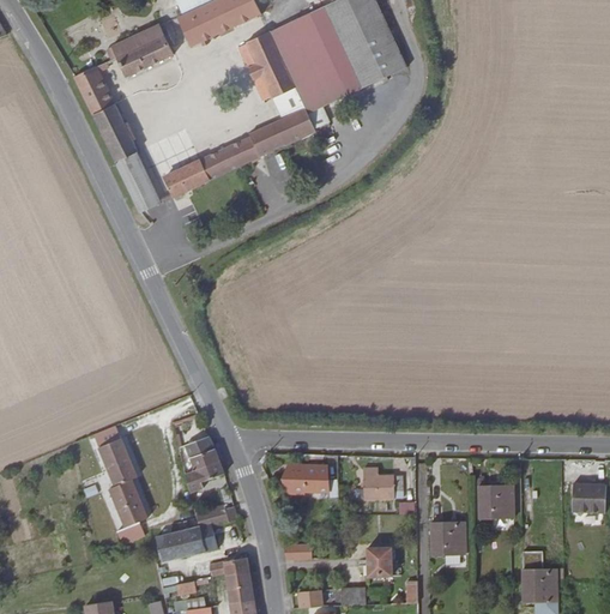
[(217,0),(174,0),(182,16),(217,0)]
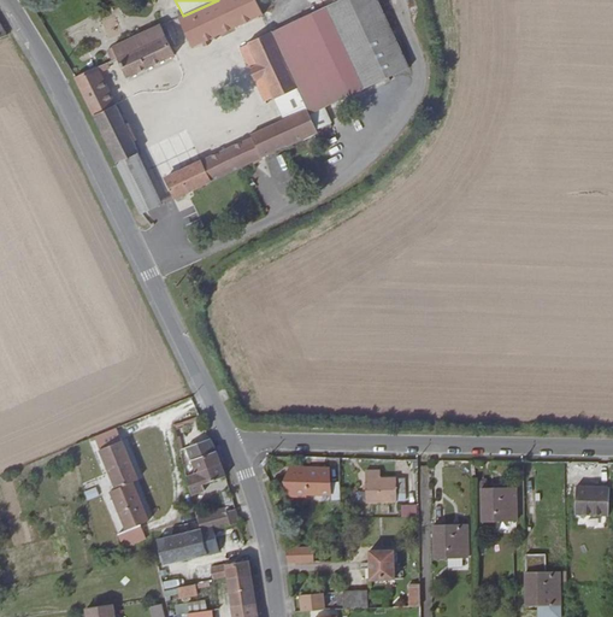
[(267,3),(266,0),(218,0),(183,16),(178,18),(192,47),(261,15),(258,6),(267,3)]
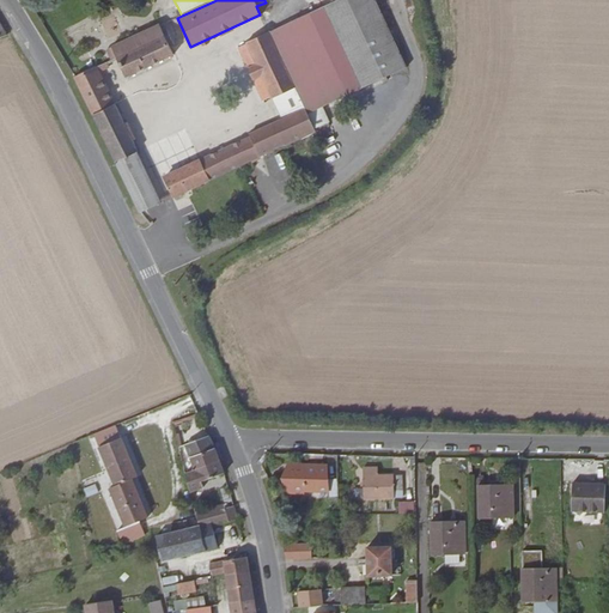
[(332,0),(318,7),(360,87),(403,67),(371,0),(332,0)]
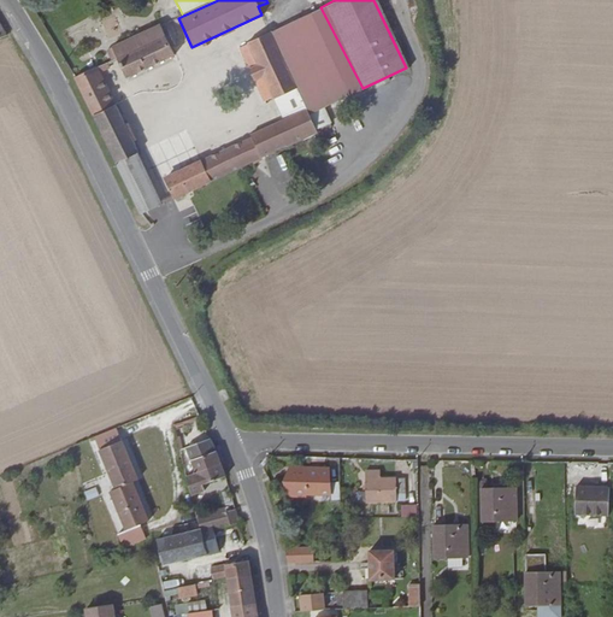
[(363,88),(320,7),(270,33),(296,89),(306,109),(307,113),(317,109),(363,88)]
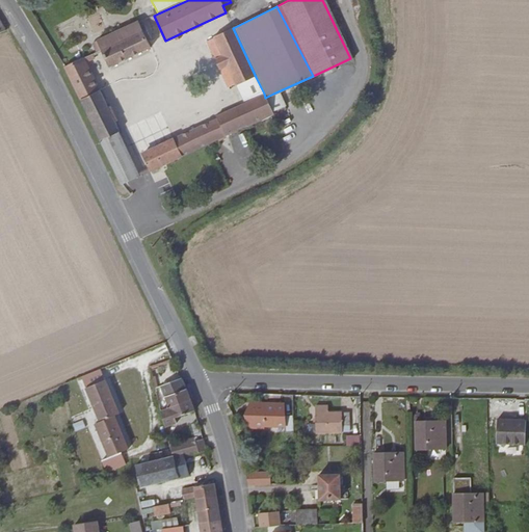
[(151,48),(138,22),(91,43),(96,52),(100,49),(109,67),(151,48)]
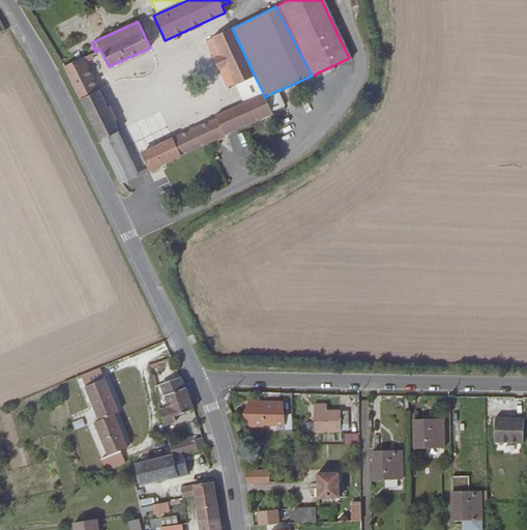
[(255,77),(232,28),(212,36),(213,38),(206,41),(214,59),(213,60),(218,69),(220,70),(227,86),(234,83),(235,86),(237,85),(255,77)]
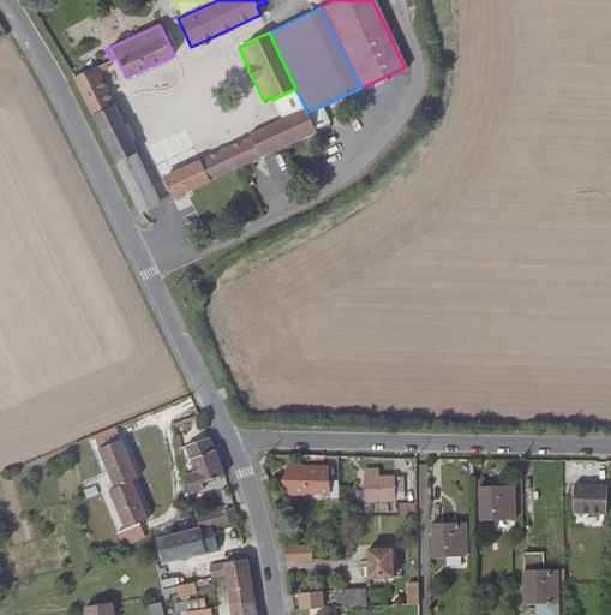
[(106,61),(95,66),(99,75),(109,69),(106,61)]
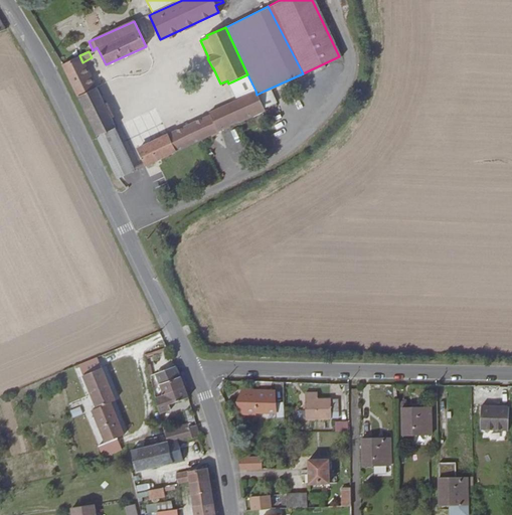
[(79,55),(61,63),(76,96),(95,88),(82,62),(79,55)]
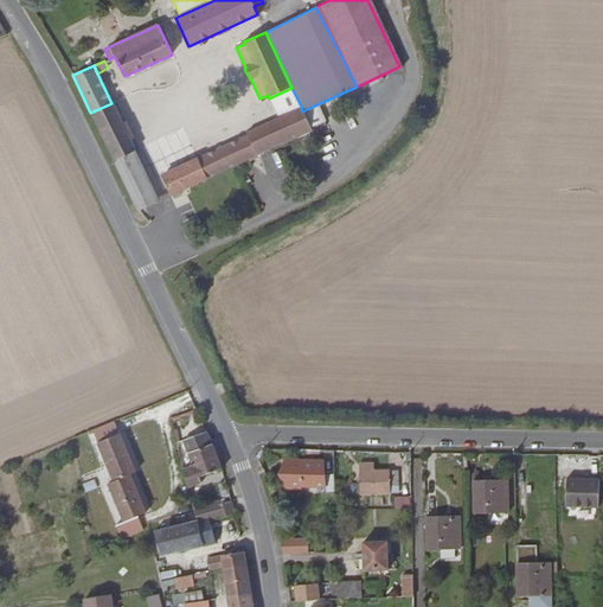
[(292,88),(271,97),(280,117),(301,107),(292,88)]
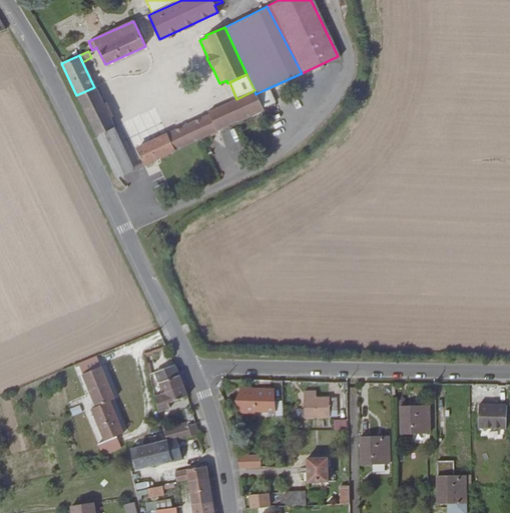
[(113,127),(94,87),(76,95),(95,135),(113,127)]
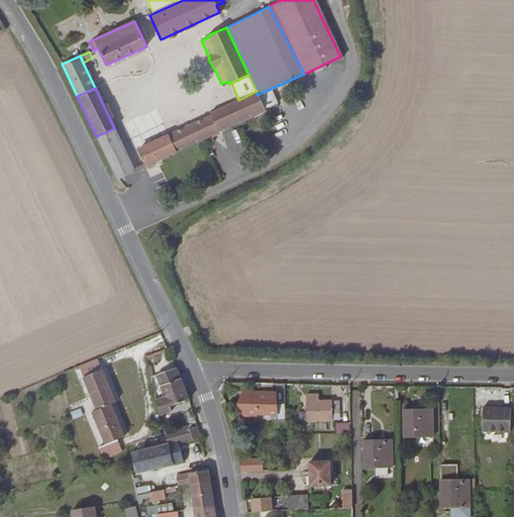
[(257,91),(238,100),(210,113),(211,116),(219,131),(265,110),(258,95),(257,91)]
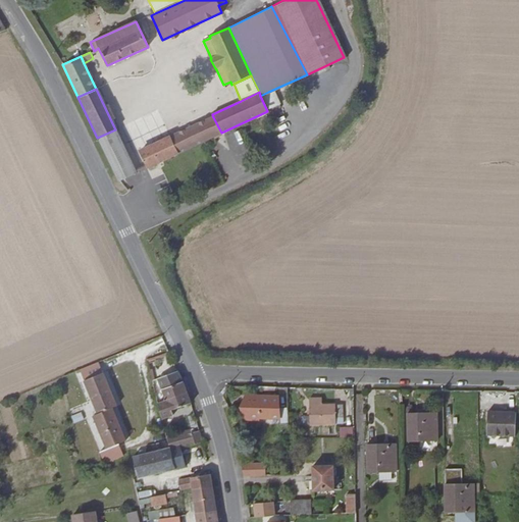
[(275,107),(268,92),(260,96),(267,111),(275,107)]
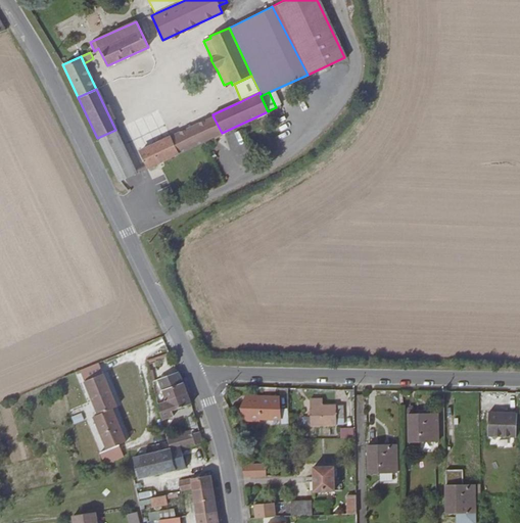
[(170,138),(178,153),(222,133),(214,117),(170,138)]
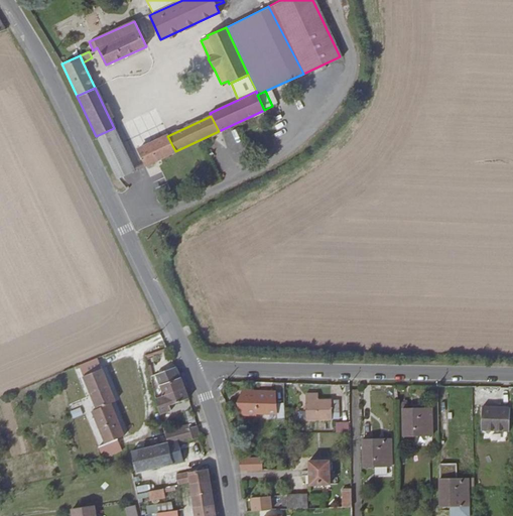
[(114,128),(96,136),(117,179),(121,177),(135,171),(114,128)]
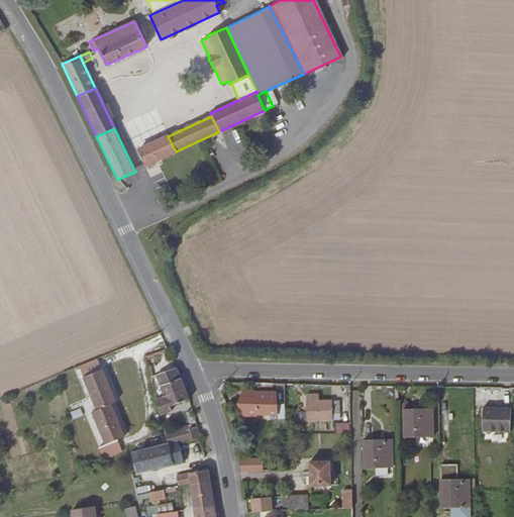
[(136,150),(144,167),(176,151),(168,136),(136,150)]
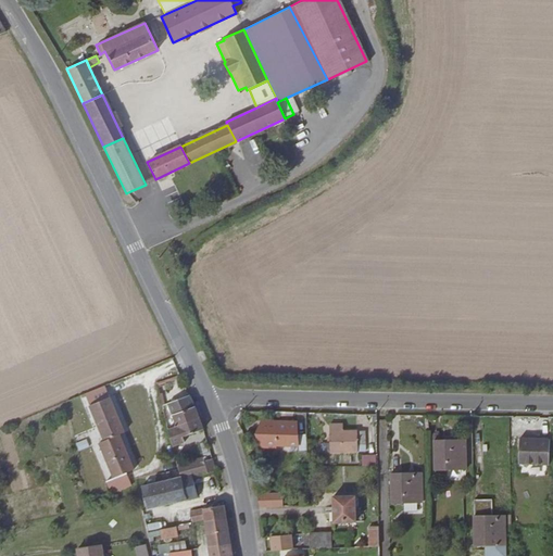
[(126,376),(111,382),(114,391),(129,384),(126,376)]
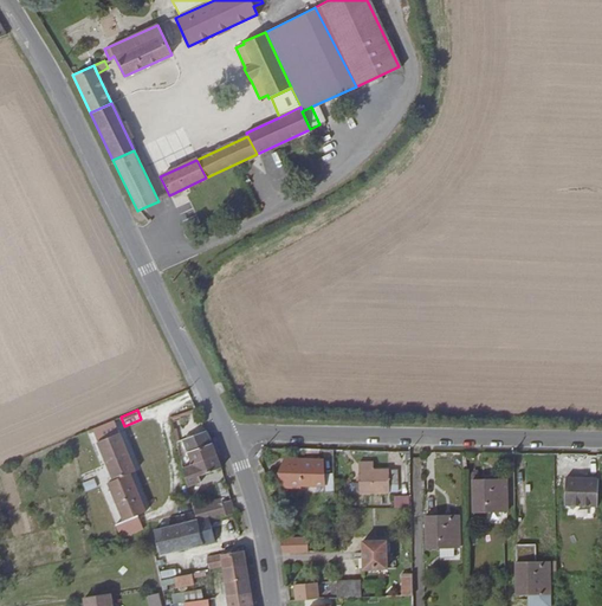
[(206,432),(175,442),(176,447),(183,445),(191,464),(215,456),(211,443),(206,432)]
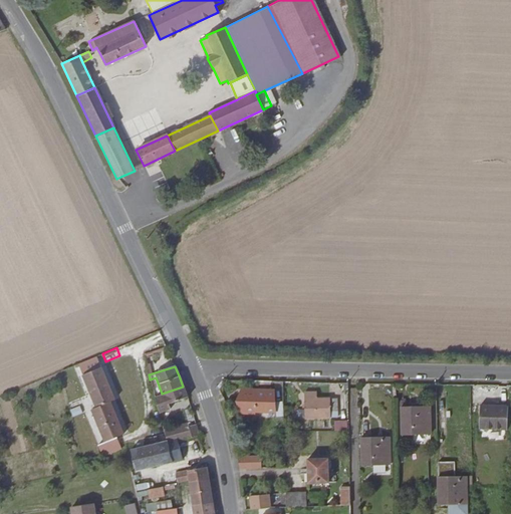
[(95,408),(114,401),(101,367),(83,375),(95,408)]
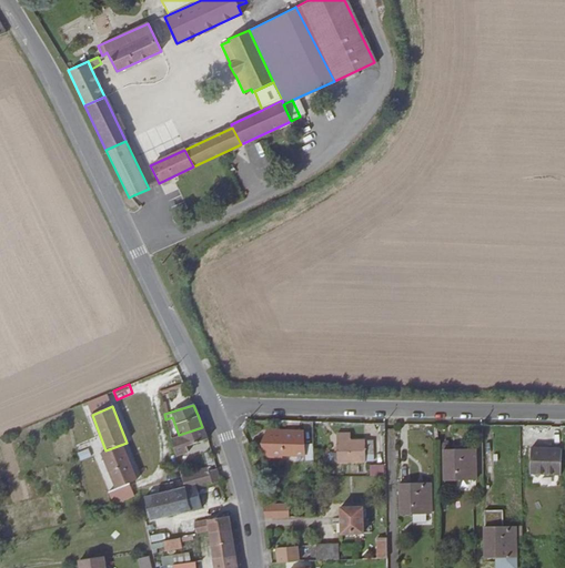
[(207,439),(202,427),(179,435),(171,438),(175,456),(185,452),(184,447),(207,439)]
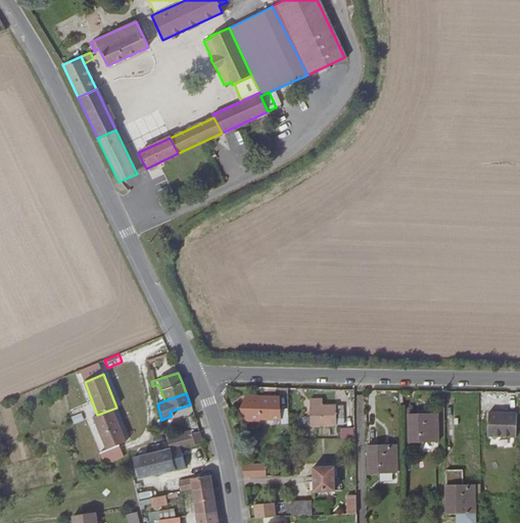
[(289,422),(289,408),(282,408),(281,395),(256,394),(256,398),(246,398),(243,406),(246,418),(261,418),(261,416),(276,416),(276,422),(289,422)]
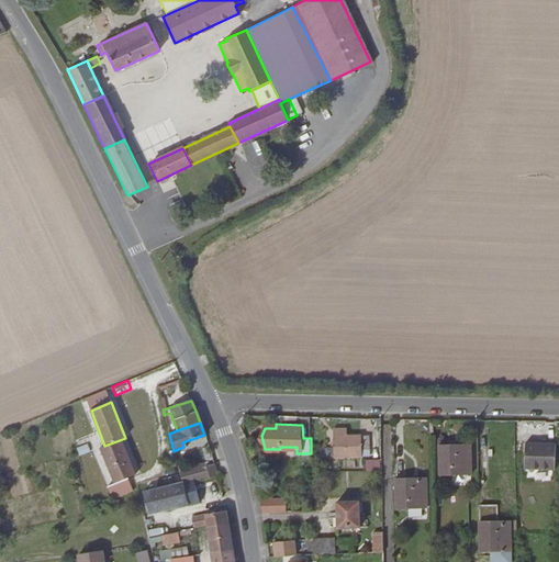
[(334,427),(335,434),(335,453),(362,453),(362,447),(370,446),(370,433),(347,434),(348,427),(334,427)]
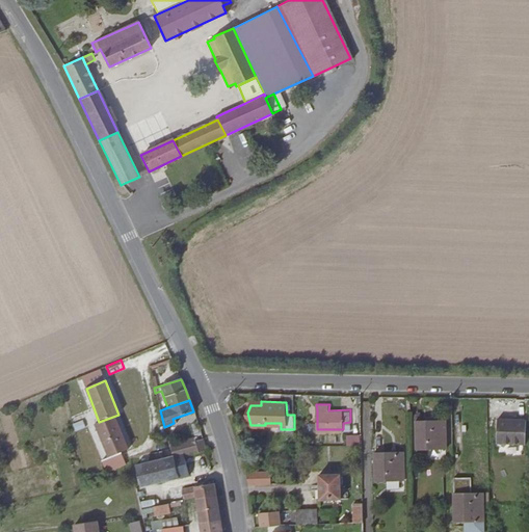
[(72,428),(82,427),(82,417),(71,417),(72,428)]
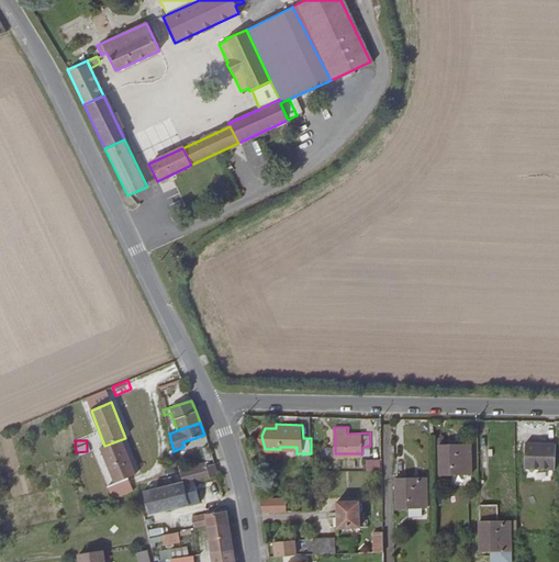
[(134,475),(120,440),(104,446),(100,448),(113,484),(134,475)]
